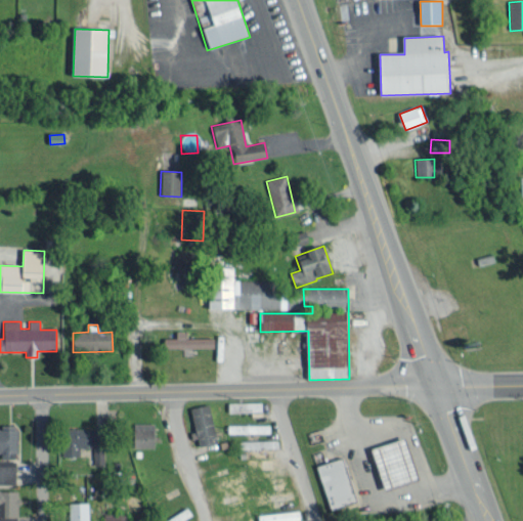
[(186,339),(186,332),(176,333),(176,339),(164,340),(164,349),(215,348),(215,339),(186,339)]
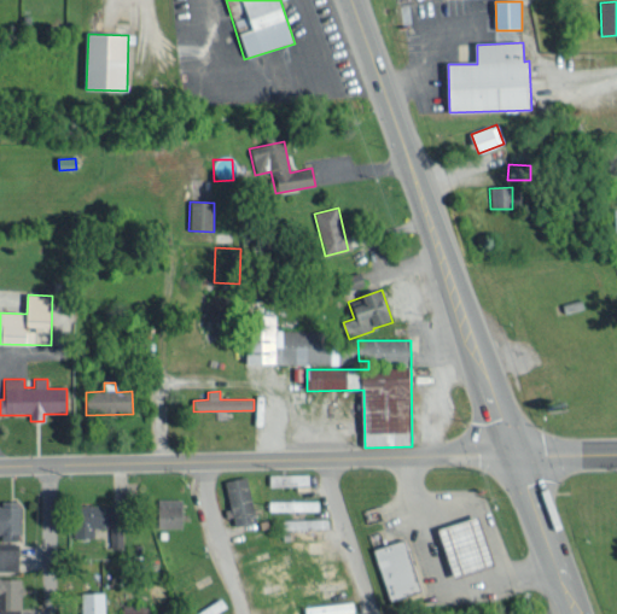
[(267,487),(309,486),(308,475),(267,475),(267,487)]
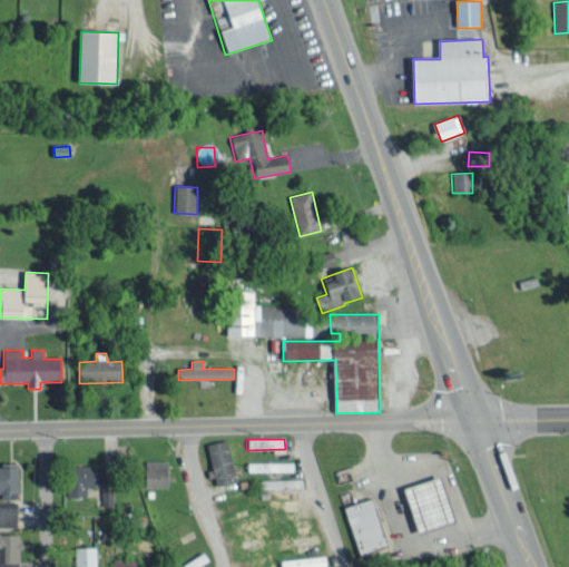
[(214,487),(236,482),(227,441),(205,446),(214,487)]
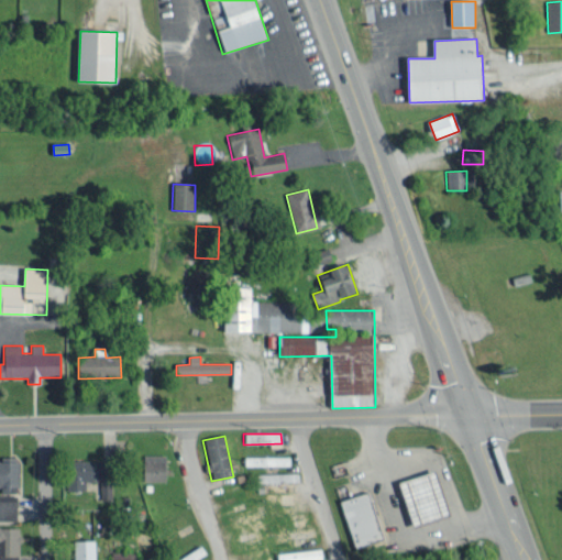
[(166,482),(165,456),(143,457),(143,483),(166,482)]
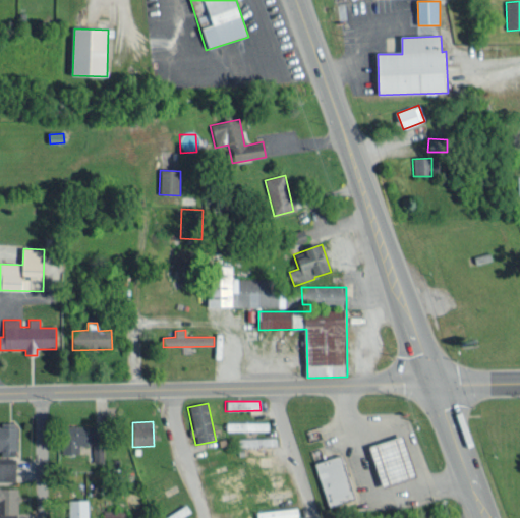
[(268,430),(268,422),(225,423),(225,433),(268,430)]
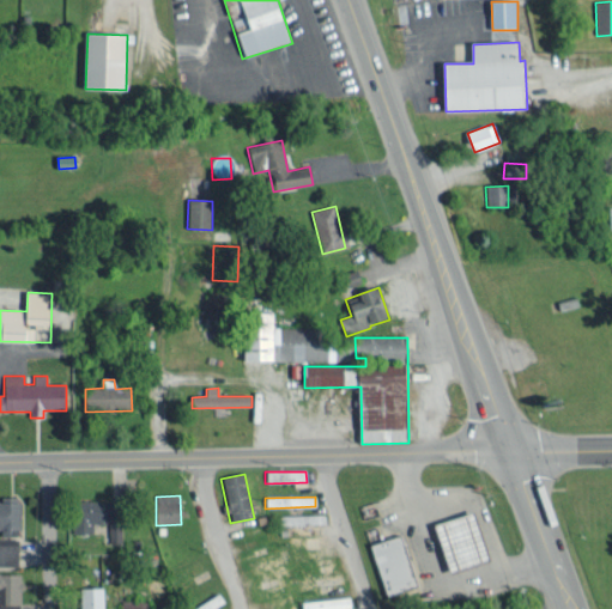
[(20,500),(1,500),(1,503),(0,503),(0,531),(0,536),(20,536),(20,500)]
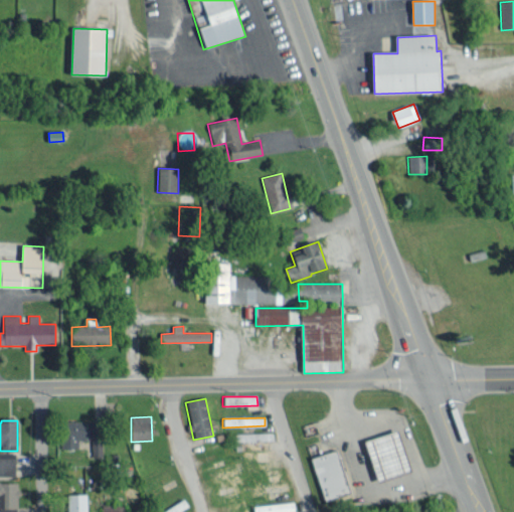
[(77,450),(77,441),(101,441),(101,422),(62,422),(62,450),(77,450)]
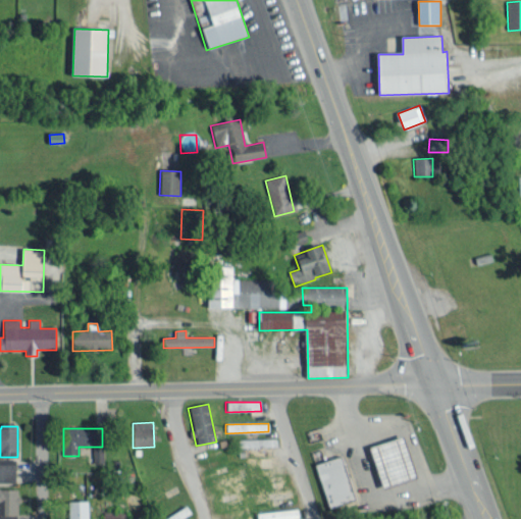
[(276,439),(238,440),(238,449),(276,448),(276,439)]
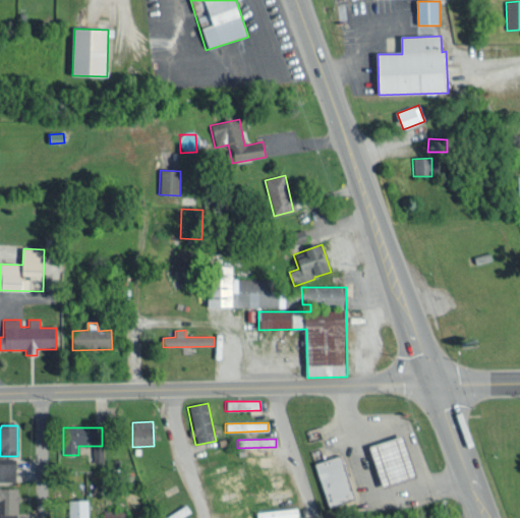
[(366,454),(381,496),(413,483),(401,442),(366,454)]
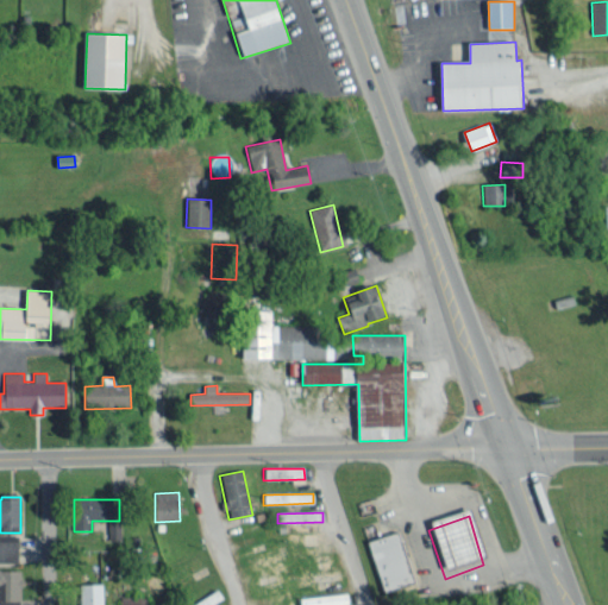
[(119,542),(119,522),(108,522),(108,542),(119,542)]
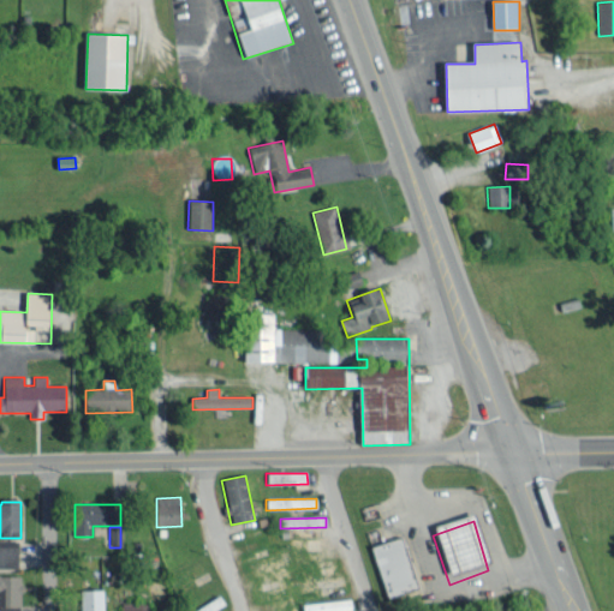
[(291,549),(335,547),(335,538),(291,539),(291,549)]
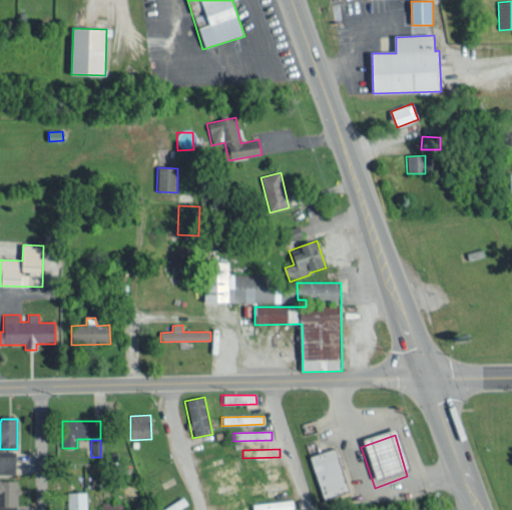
[(310,458),(325,500),(350,491),(335,450),(310,458)]
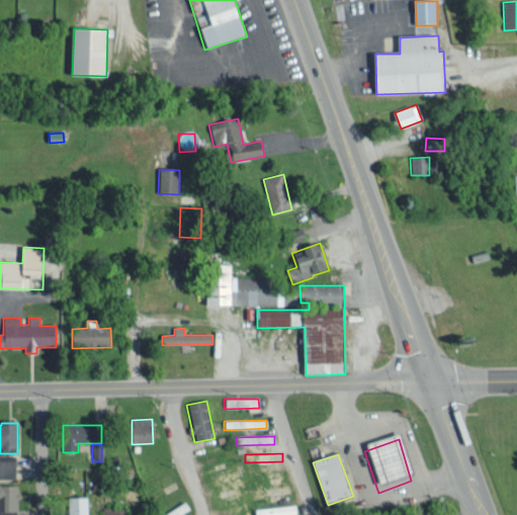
[(0,480),(15,481),(15,457),(0,456),(0,480)]
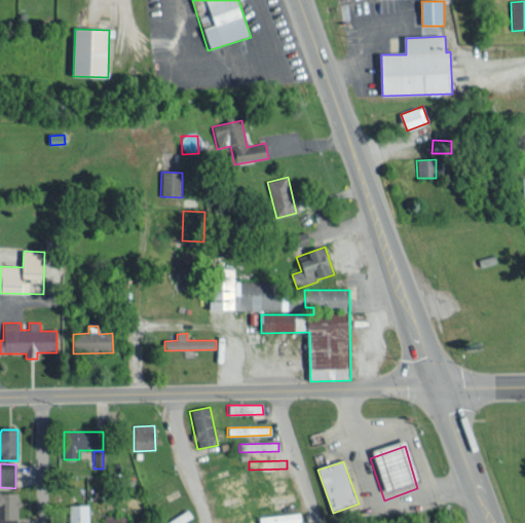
[(202,481),(204,491),(248,483),(246,473),(202,481)]
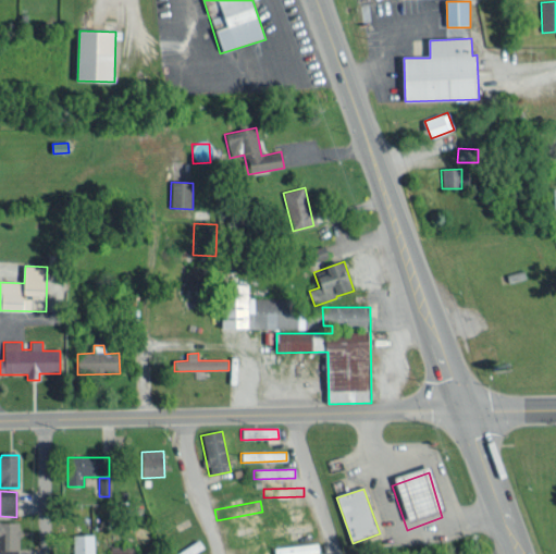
[(17,553),(20,522),(0,521),(0,553),(17,553)]
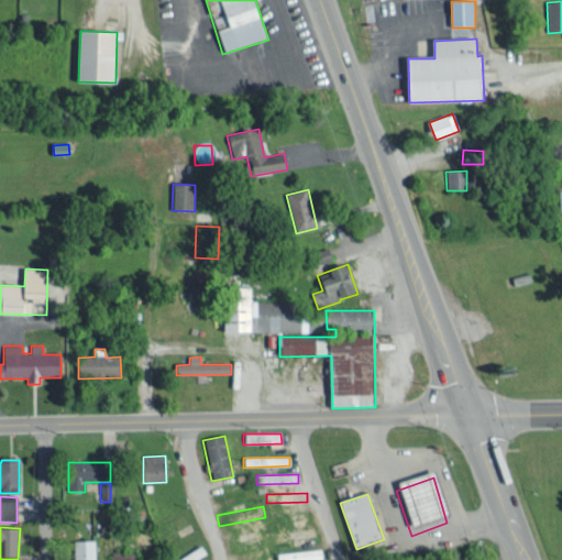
[(275,542),(300,540),(300,539),(317,537),(316,529),(275,533),(275,542)]
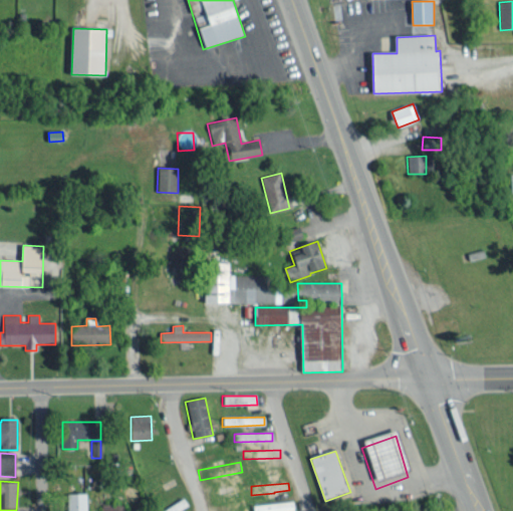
[(86,510),(87,495),(67,495),(67,510),(86,510)]
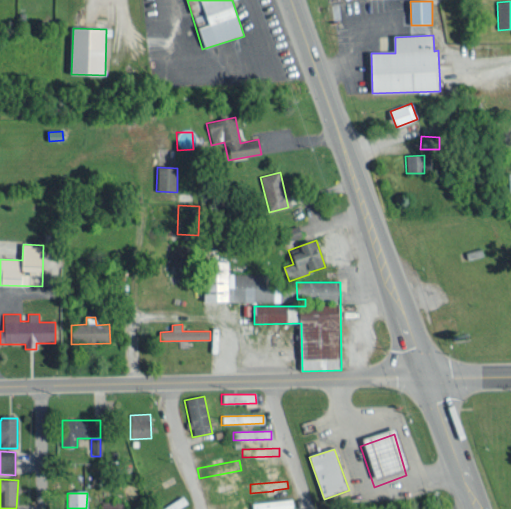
[(182,508),(188,506),(184,498),(162,508),(182,508)]
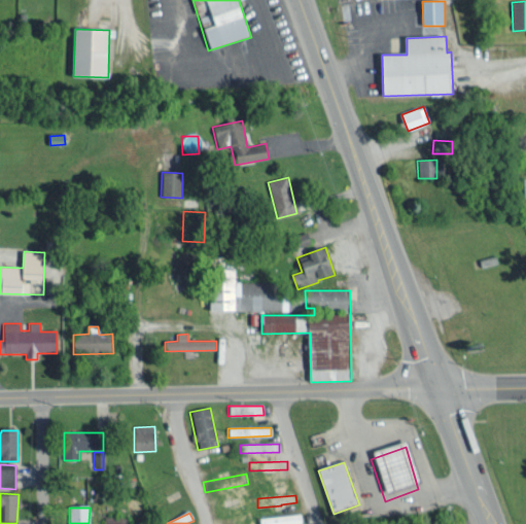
[(302,523),(301,514),(259,519),(259,523),(302,523)]
